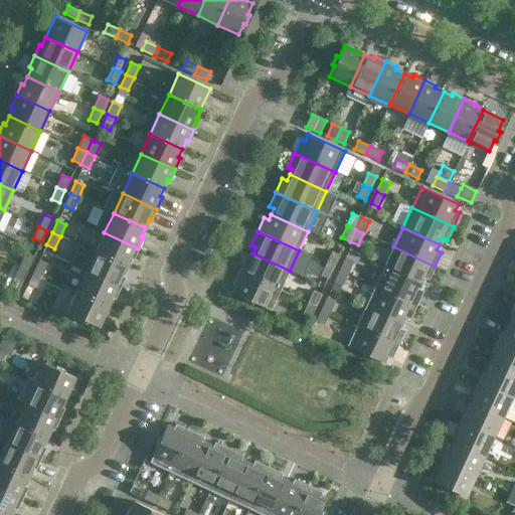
[(133,260),(138,248),(104,232),(95,252),(127,268),(131,259),(133,260)]
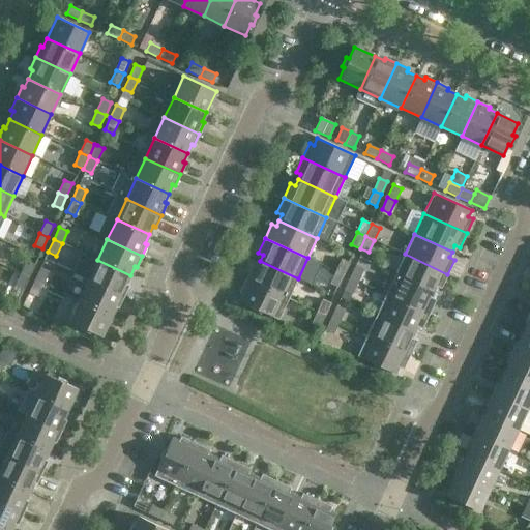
[(441,289),(447,274),(405,254),(395,274),(434,292),(436,286),(441,289)]
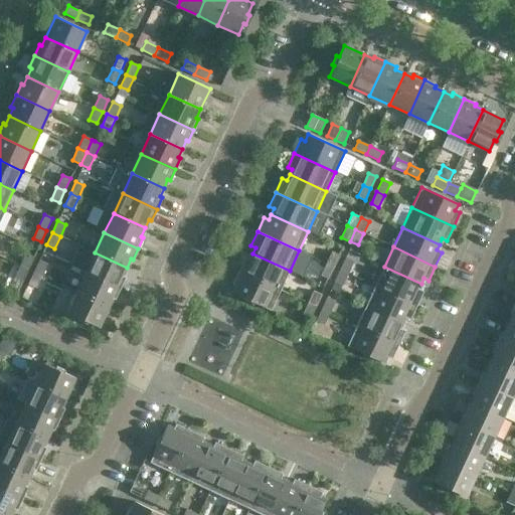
[(334,266),(339,254),(332,251),(326,263),(334,266)]
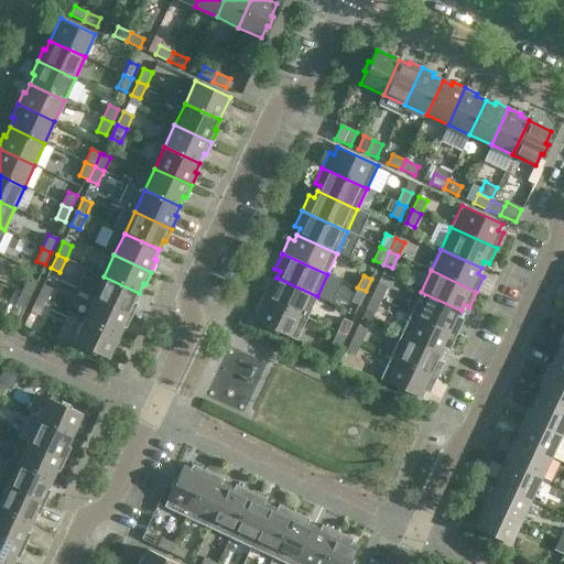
[(134,302),(139,293),(104,277),(94,299),(131,315),(137,303),(134,302)]
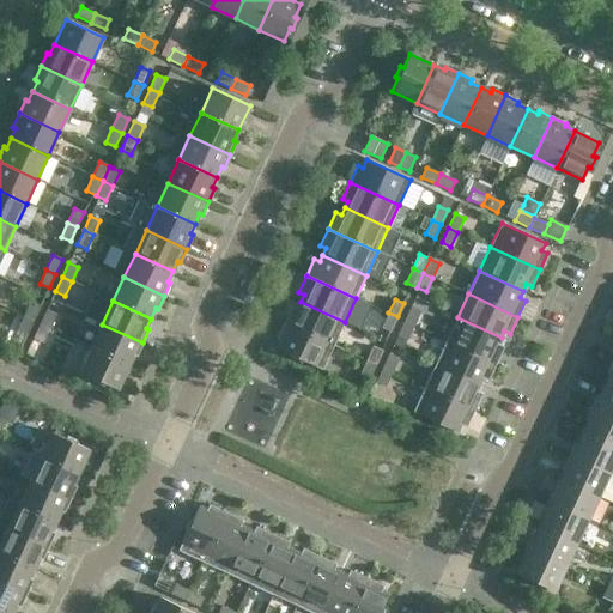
[(34,321),(41,307),(31,302),(24,316),(34,321)]
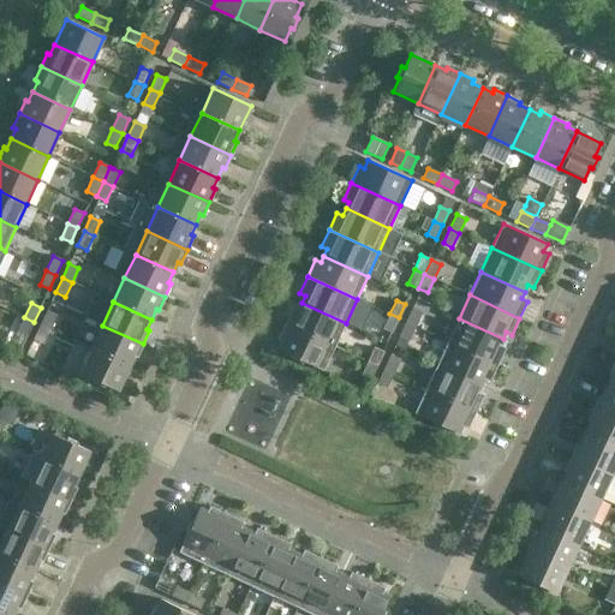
[(335,346),(346,323),(302,303),(299,309),(293,306),(285,323),(335,346)]
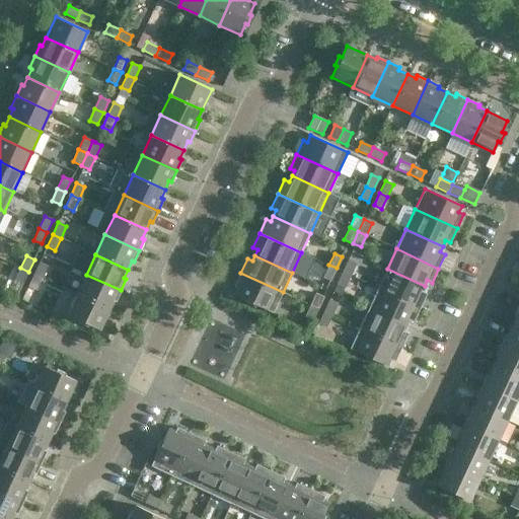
[(356,264),(348,260),(343,272),(351,276),(356,264)]
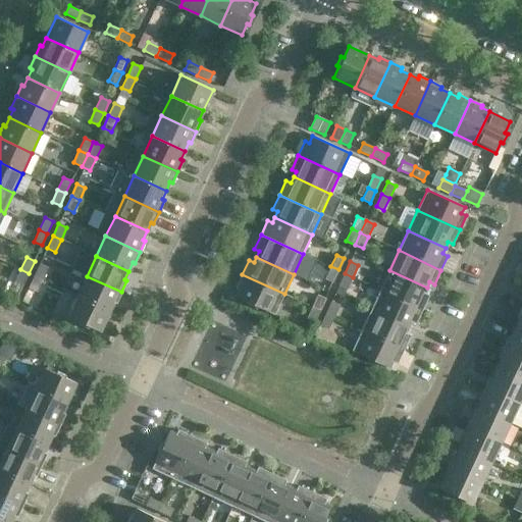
[(40,263),(35,275),(43,279),(48,267),(40,263)]
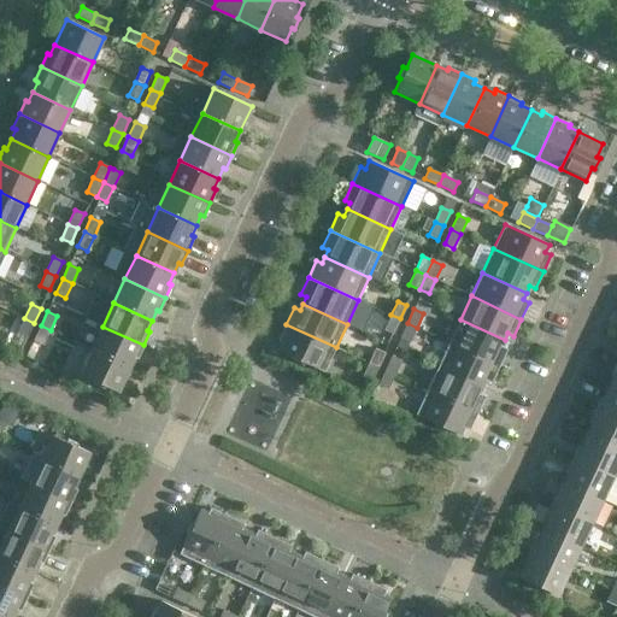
[(393,334),(400,318),(391,315),(385,330),(393,334)]
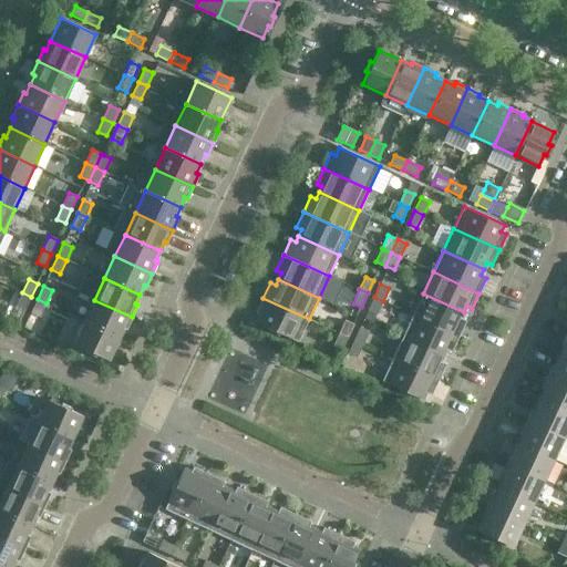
[(24,310),(31,297),(22,292),(16,306),(24,310)]
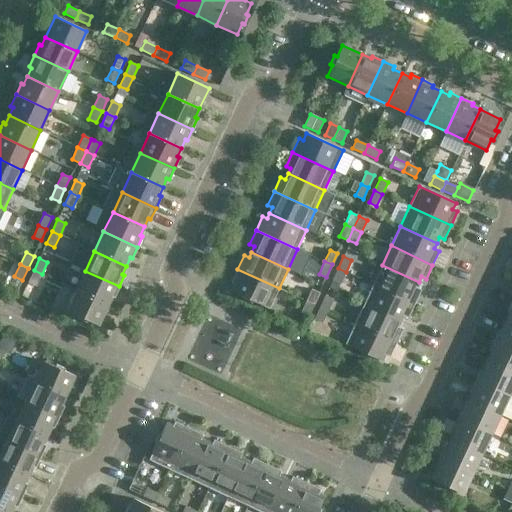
[(416,288),(419,282),(382,265),(373,284),(414,304),(421,290),(416,288)]
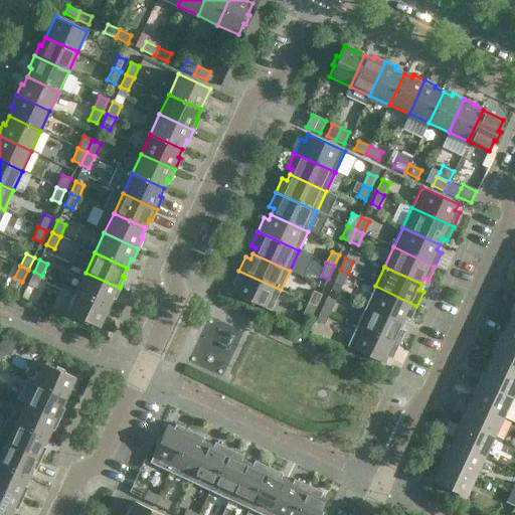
[(342,286),(348,274),(340,270),(334,282),(342,286)]
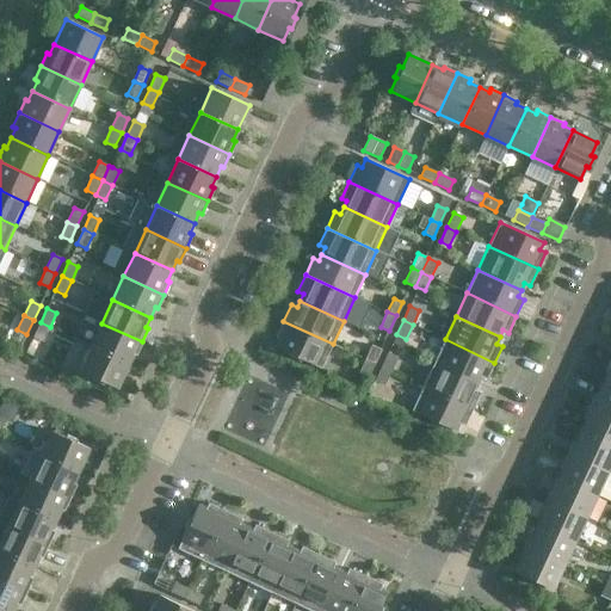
[(321,369),(333,344),(283,321),(276,338),(282,340),(278,349),(291,355),(290,357),(301,362),(302,359),(321,369)]
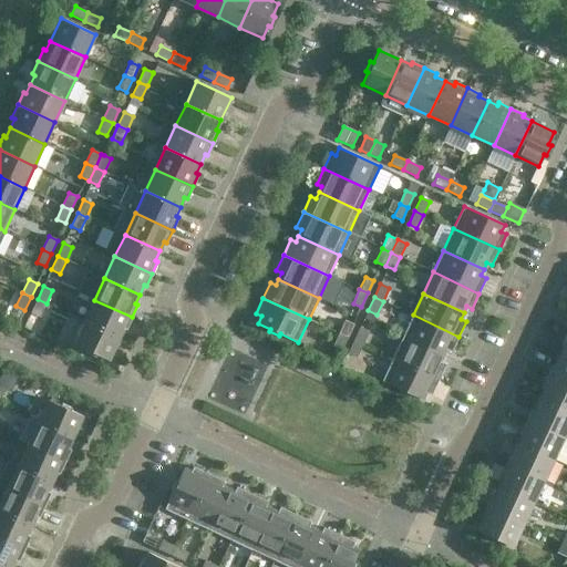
[(40,317),(47,303),(38,299),(31,312),(40,317)]
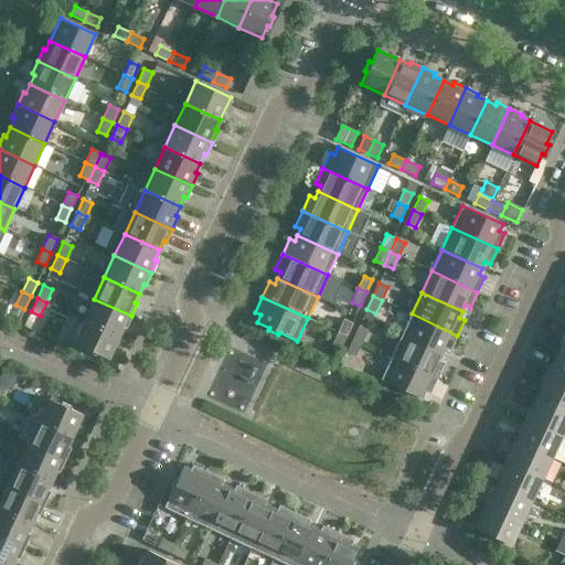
[(126,328),(131,316),(94,299),(84,320),(119,337),(123,327),(126,328)]
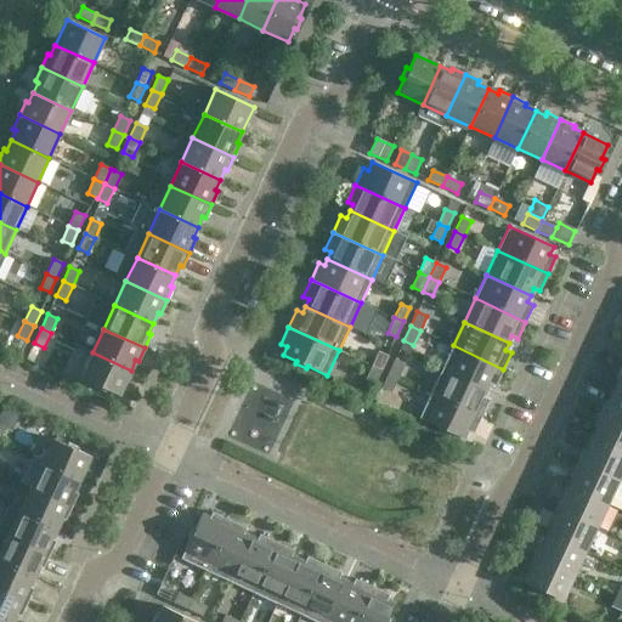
[(496,386),(503,369),(453,345),(442,369),(486,390),(490,384),(496,386)]
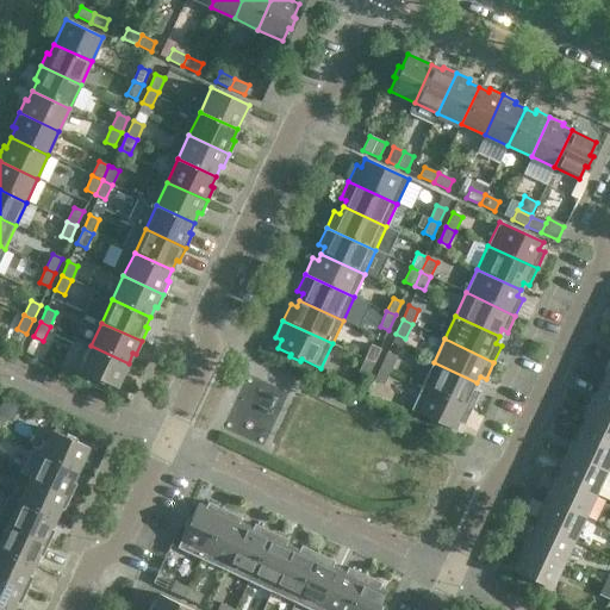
[(374,363),(380,349),(371,344),(365,359),(374,363)]
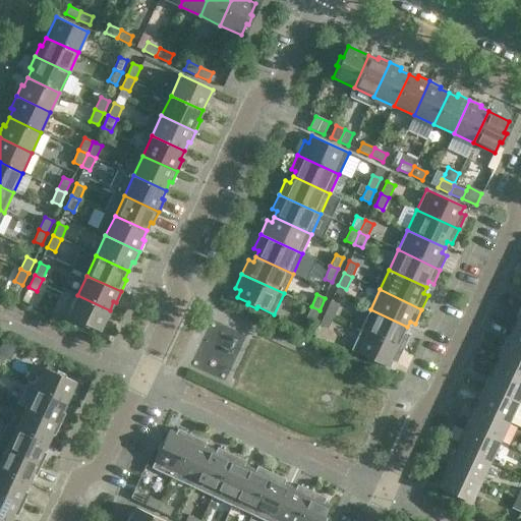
[(100,331),(110,310),(77,295),(68,316),(79,322),(78,324),(88,328),(89,326),(100,331)]
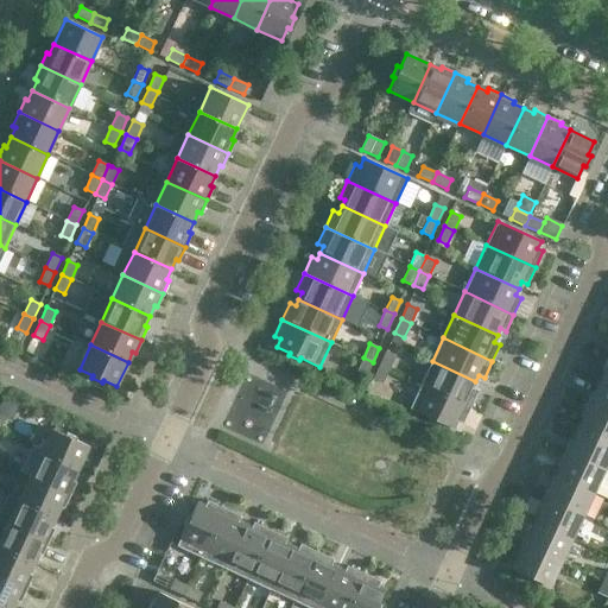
[(386,350),(379,366),(388,369),(396,355),(386,350)]
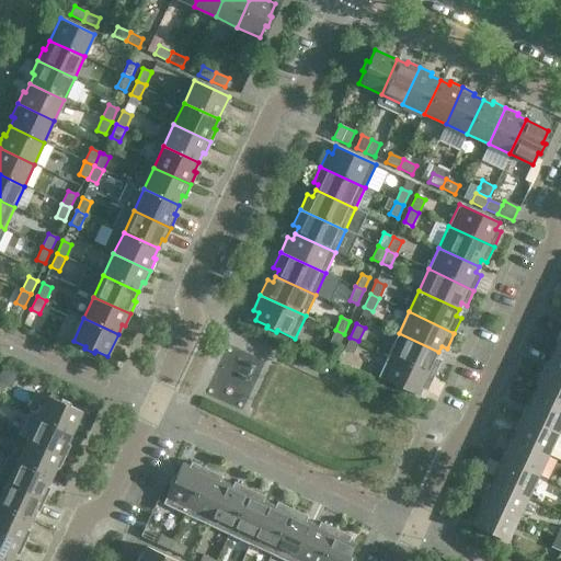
[(338,347),(344,334),(335,330),(329,343),(338,347)]
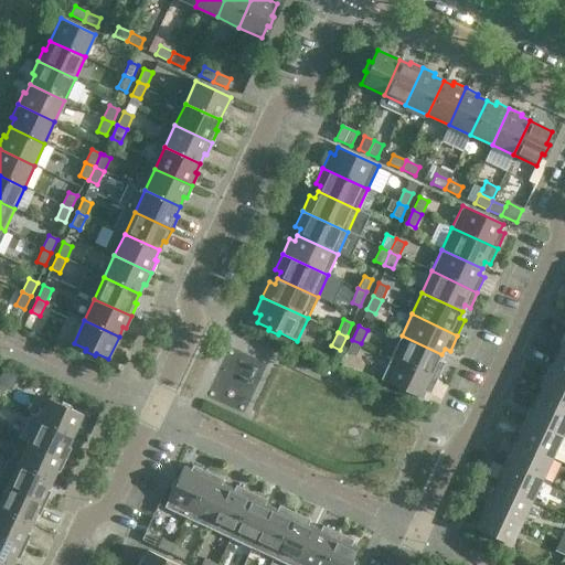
[(439,361),(441,354),(402,336),(392,358),(437,379),(444,363),(439,361)]
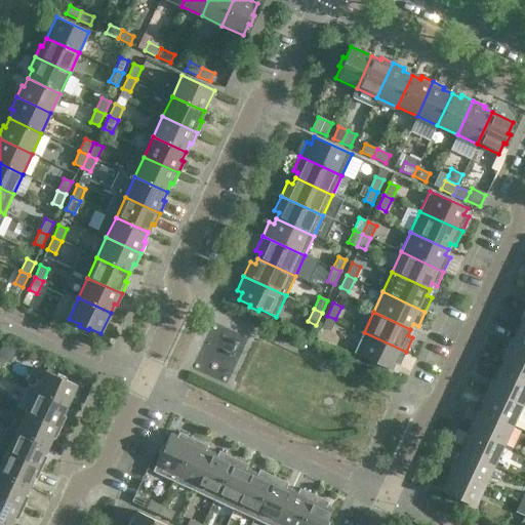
[(327,338),(335,319),(327,316),(322,327),(318,334),(327,338)]
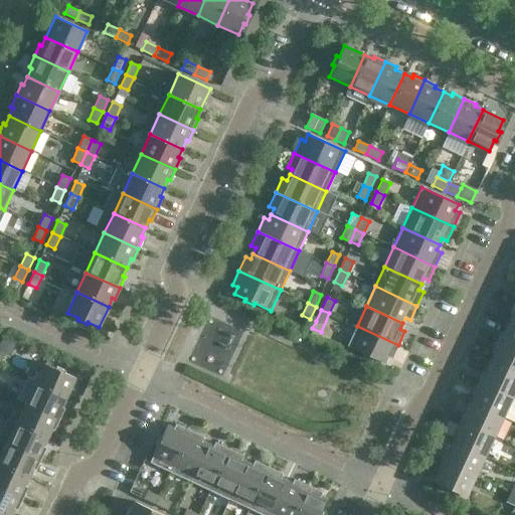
[(514,350),(514,327),(507,323),(498,343),(514,350)]
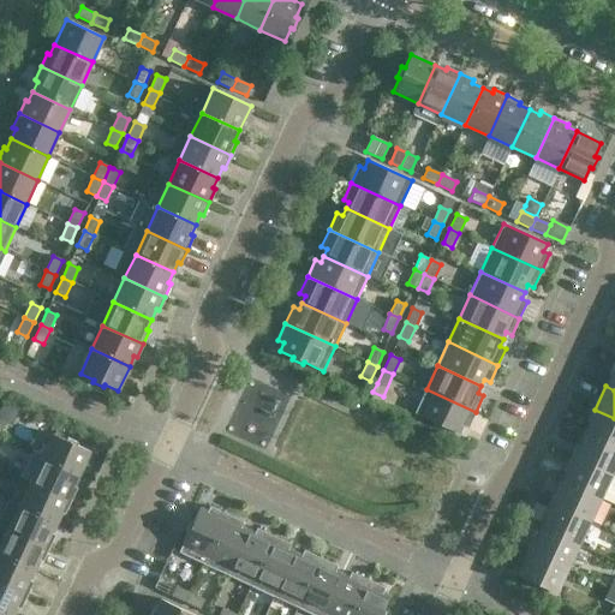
[(467,429),(476,412),(427,389),(415,413),(434,423),(433,425),(445,430),(446,428),(459,434),(463,427),(467,429)]
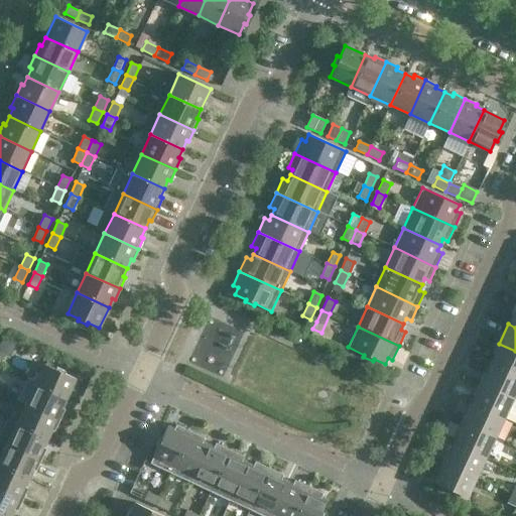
[(515,375),(515,351),(499,344),(490,364),(515,375)]
